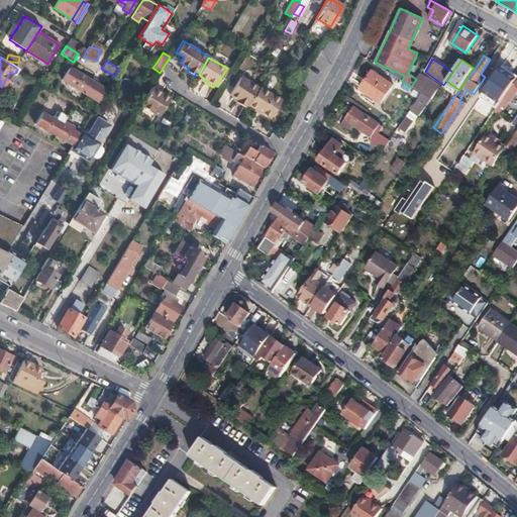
[(63,80),(65,81),(73,68),(70,67),(63,80)]
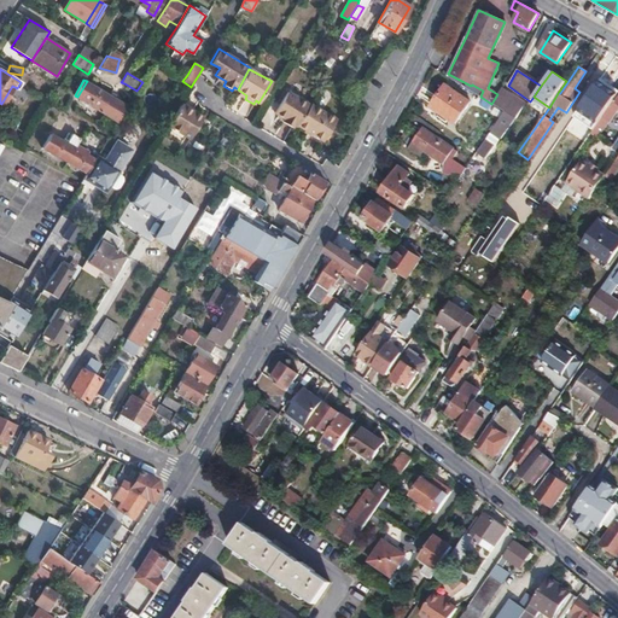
[(87,81),(77,97),(80,99),(89,83),(87,81)]
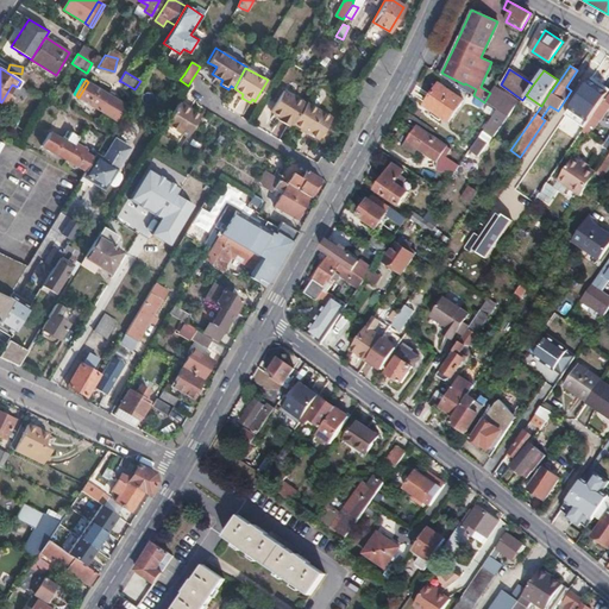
[(88,82),(79,98),(98,110),(107,94),(88,82)]
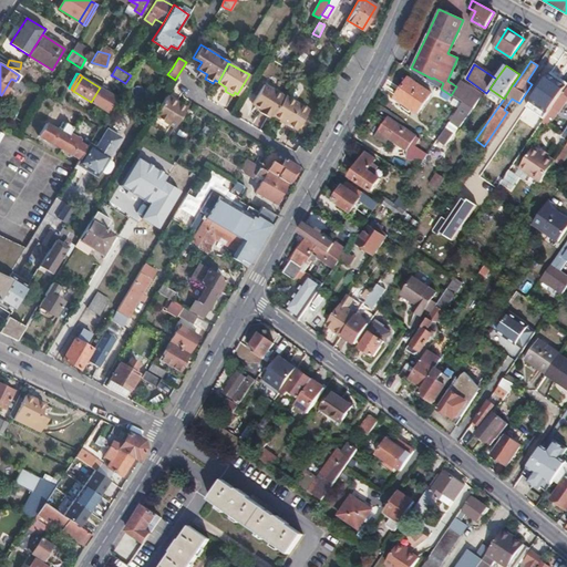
[(105,91),(116,98),(119,94),(125,83),(114,76),(105,91)]
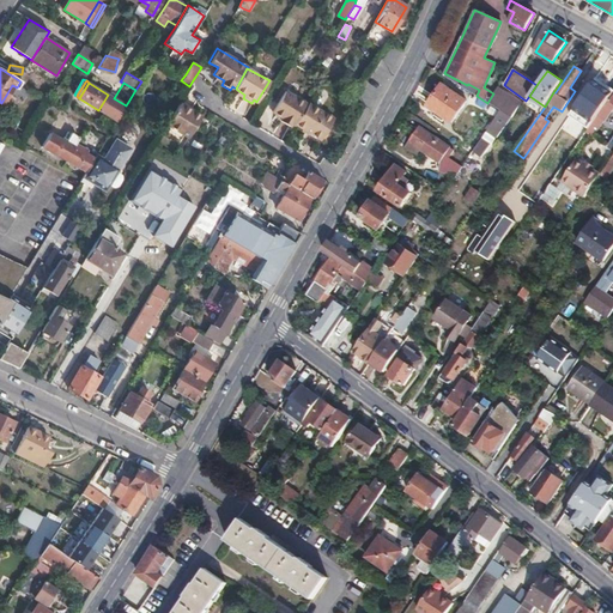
[(443,85),(429,107),(451,122),(466,102),(443,85)]
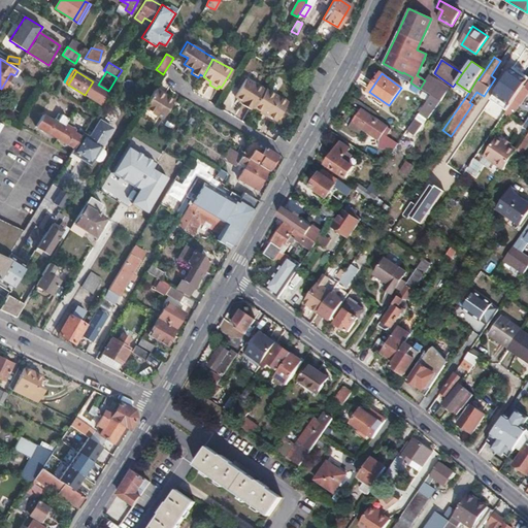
[(425,80),(420,89),(431,95),(426,103),(432,108),(438,99),(440,100),(447,93),(434,85),(436,80),(428,75),(425,80)]
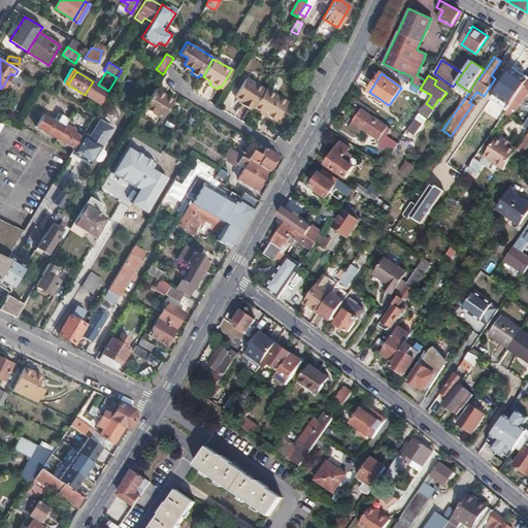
[(251,105),(253,106),(254,105),(275,119),(276,117),(278,118),(283,110),(281,109),(286,101),(264,88),(263,89),(244,77),(235,96),(242,100),(241,103),(249,108),(251,105)]
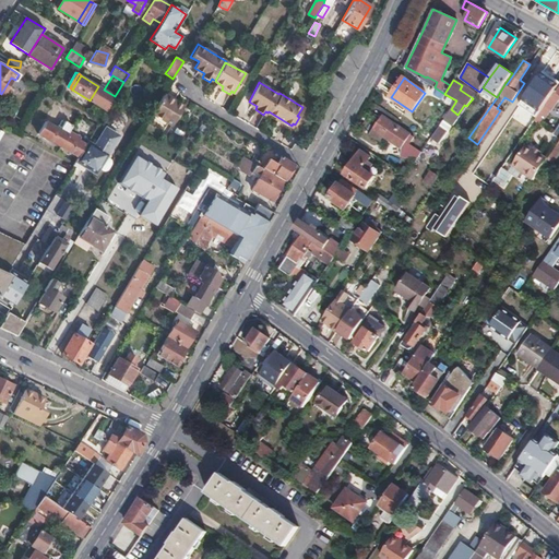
[(98,86),(90,100),(106,110),(115,96),(104,90),(103,90),(105,85),(100,83),(98,86)]
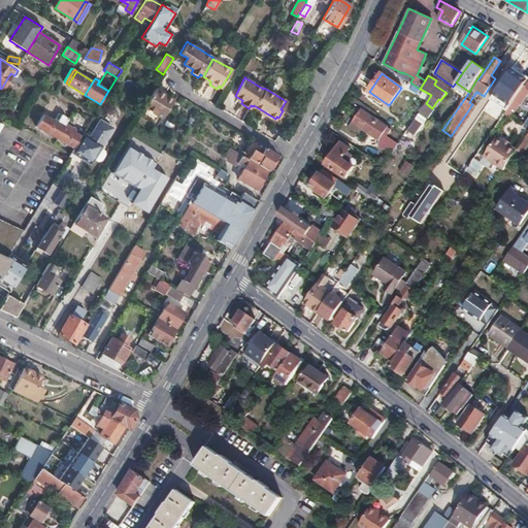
[(527,80),(526,84),(504,113),(513,119),(527,95),(527,80)]
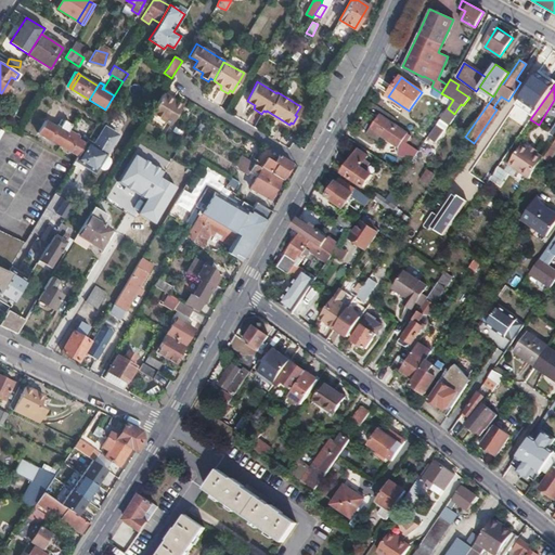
[(151,112),(171,125),(177,116),(182,106),(163,93),(151,112)]
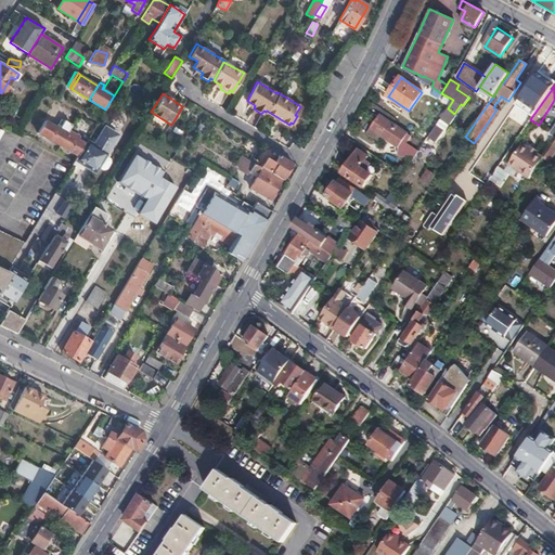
[(381,115),(369,132),(377,139),(379,136),(398,147),(399,146),(401,147),(398,155),(414,157),(417,152),(407,144),(411,137),(381,115)]
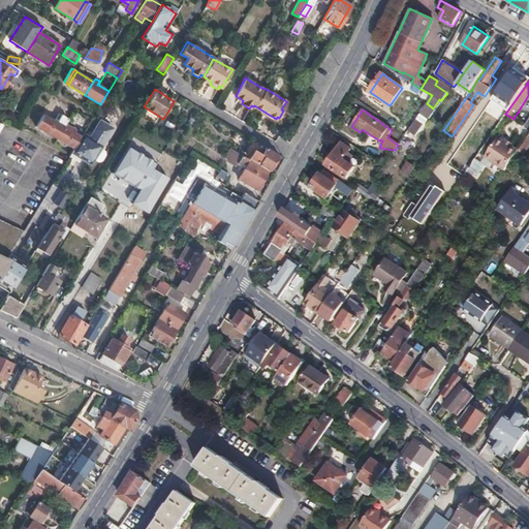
[(36,127),(57,138),(64,125),(68,119),(61,115),(58,122),(44,114),(36,127)]
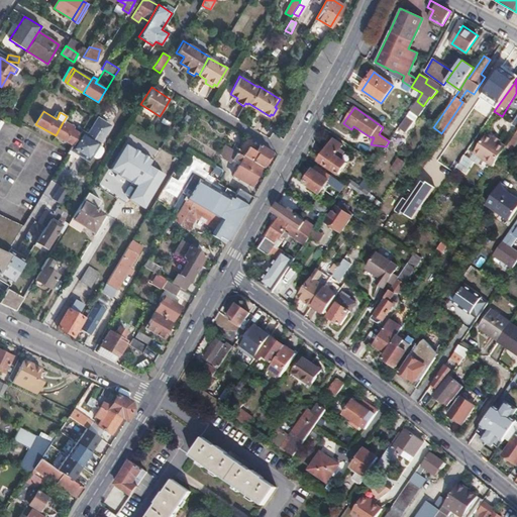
[(72,145),(70,148),(88,160),(109,125),(97,118),(87,134),(81,130),(80,132),(72,145)]
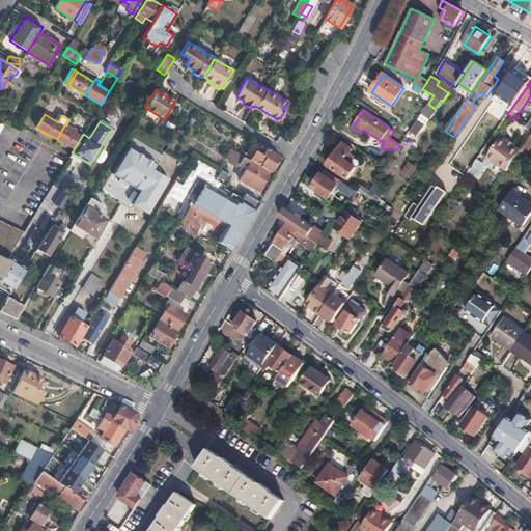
[(57,139),(74,149),(82,136),(64,126),(57,139)]
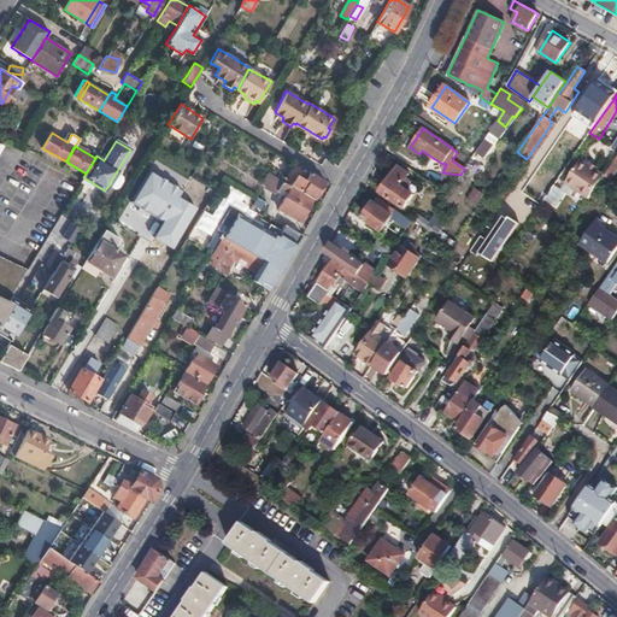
[(480,146),(476,151),(485,157),(488,152),(480,146)]
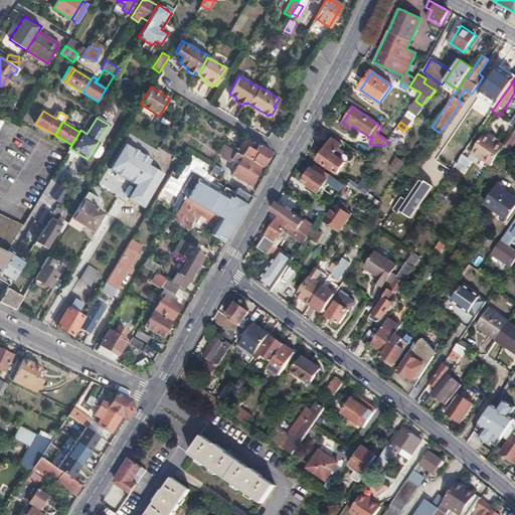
[(250,140),(244,135),(240,142),(254,152),(249,160),(261,166),(270,150),(250,140)]
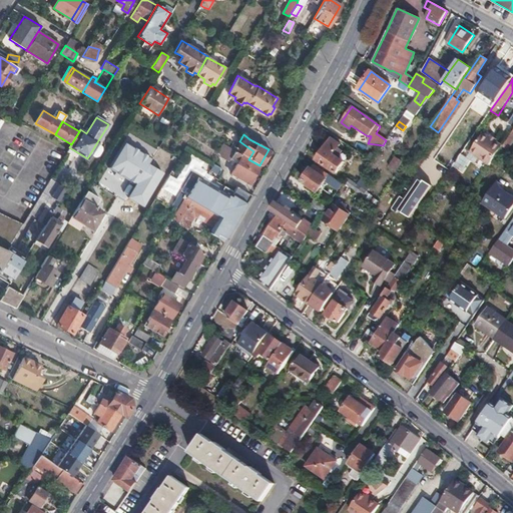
[(471,152),(489,165),(496,156),(500,150),(502,147),(482,134),(471,152)]
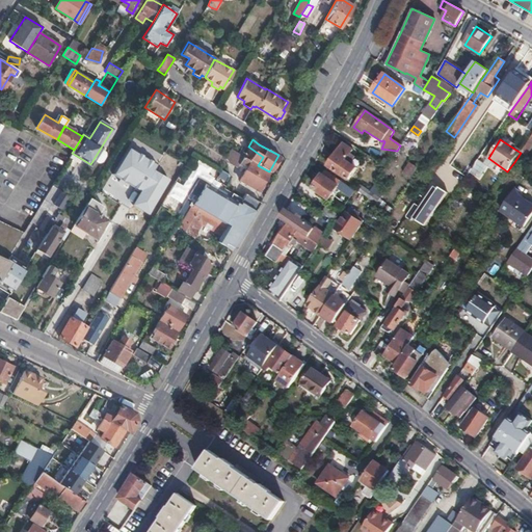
[(343,143),(328,165),(349,180),(356,168),(350,164),(354,157),(350,154),(352,150),(343,143)]
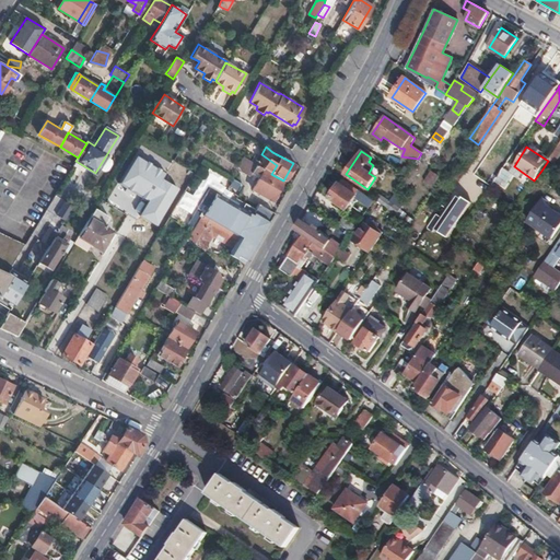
[(255,163),(247,159),(241,171),(248,175),(249,172),(255,163)]
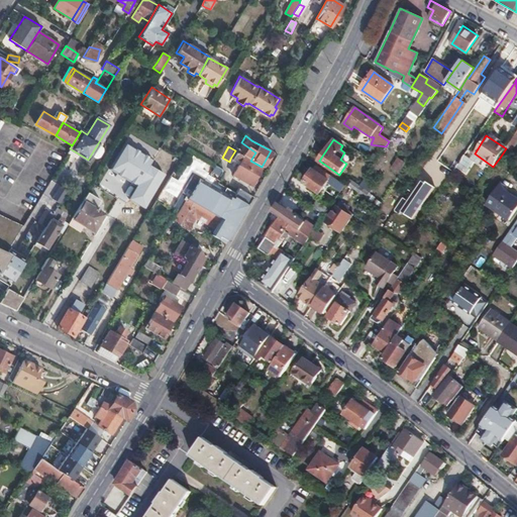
[(262,167),(250,161),(235,150),(230,159),(233,161),(234,159),(240,162),(233,174),(250,185),(262,167)]
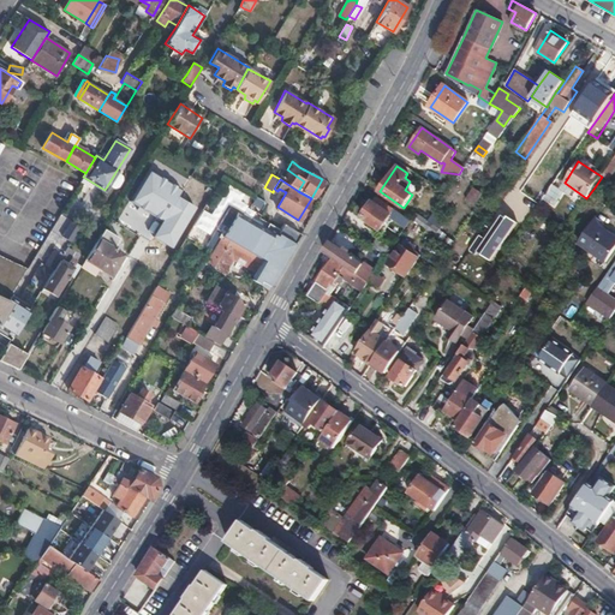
[(599,180),(595,187),(601,191),(605,184),(599,180)]
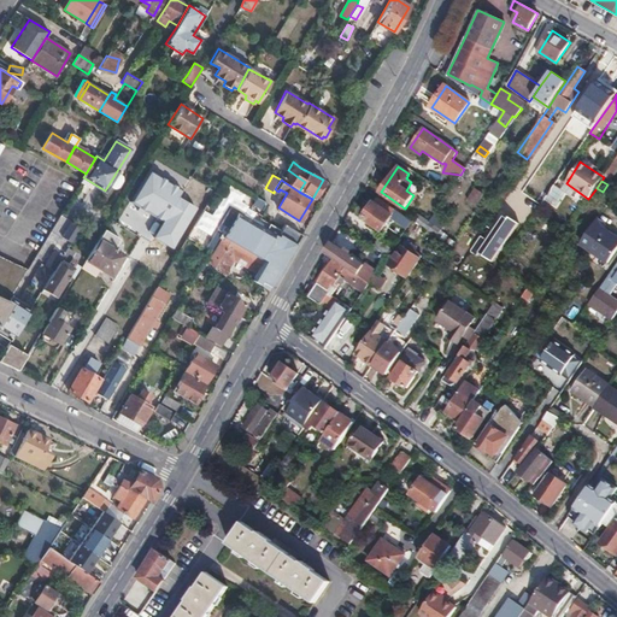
[(137,213),(159,227),(170,209),(172,205),(140,187),(128,205),(139,211),(137,213)]
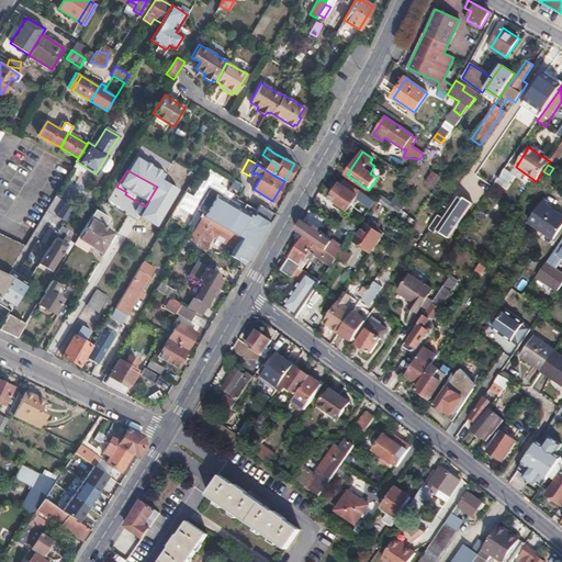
[(353,188),(343,179),(329,199),(347,211),(356,199),(370,209),(375,201),(353,188)]
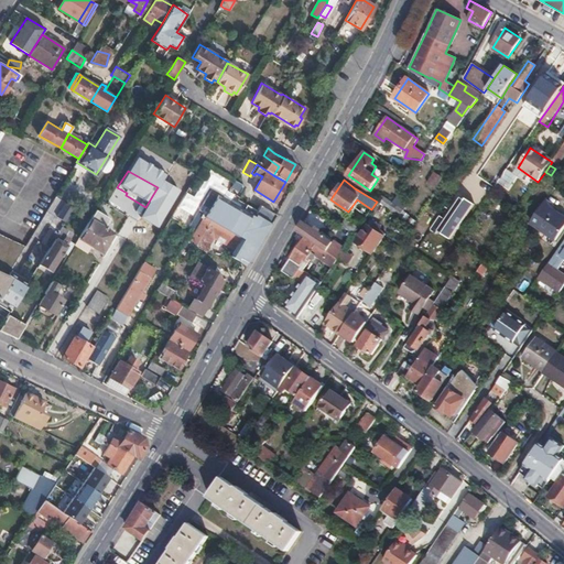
[(258,209),(247,204),(245,209),(217,193),(215,197),(208,194),(202,204),(204,205),(201,212),(202,213),(199,217),(203,218),(203,217),(241,239),(240,240),(236,247),(231,256),(239,260),(240,257),(249,262),(275,215),(260,205),(258,209)]
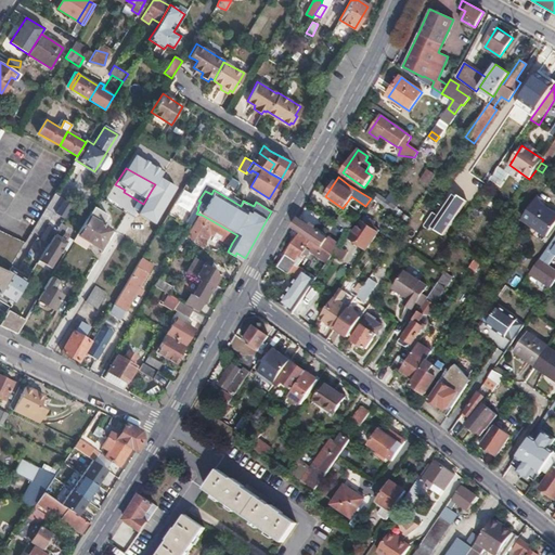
[(82,193),(77,201),(91,209),(93,206),(95,202),(82,193)]
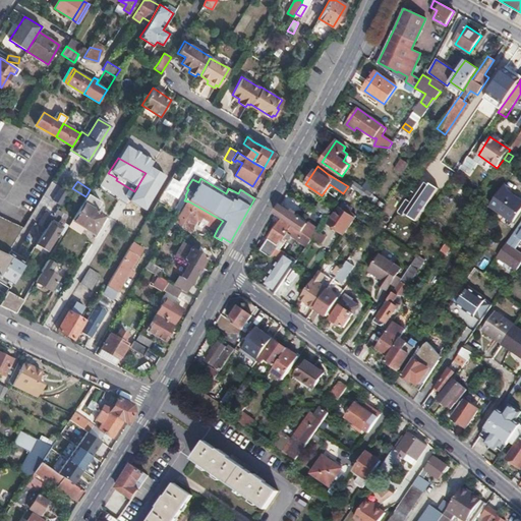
[(351,187),(368,199),(372,194),(371,193),(363,187),(361,186),(354,182),(351,187)]
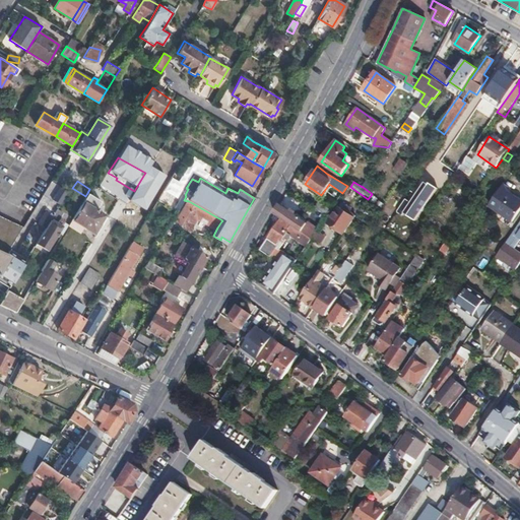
[(366,182),(363,187),(371,193),(374,187),(366,182)]
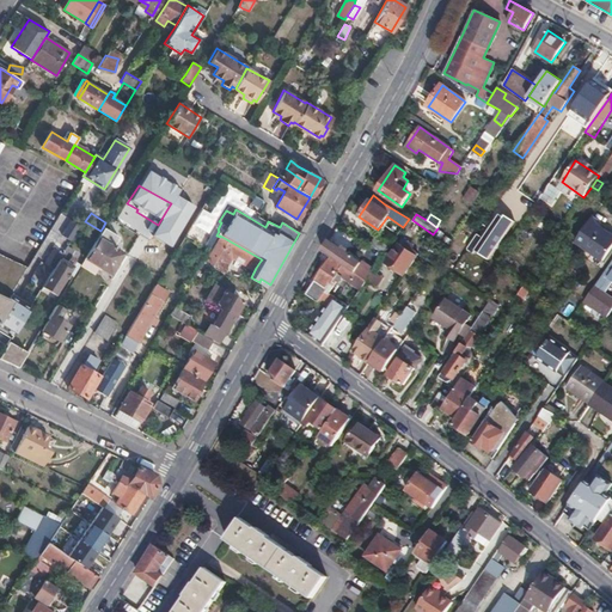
[(62,236),(71,240),(80,225),(72,220),(62,236)]
